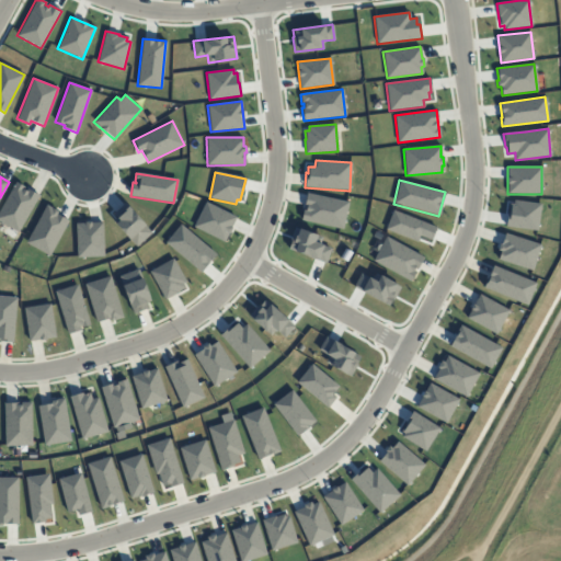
[(38,195),(18,232),(0,221),(0,209),(15,182),(38,195)]
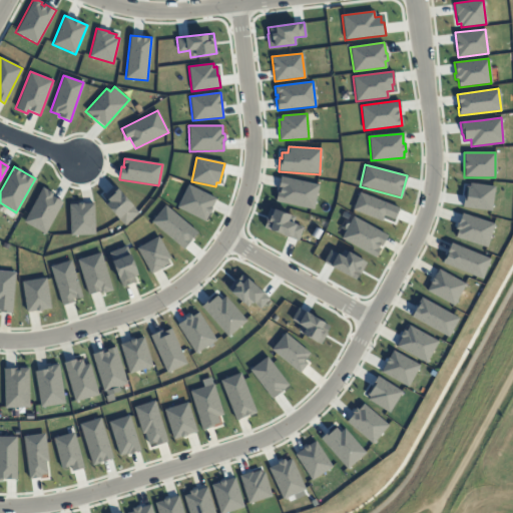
[(319,184),(313,209),(275,201),(277,191),(279,192),(280,189),(278,188),(280,176),(319,184)]
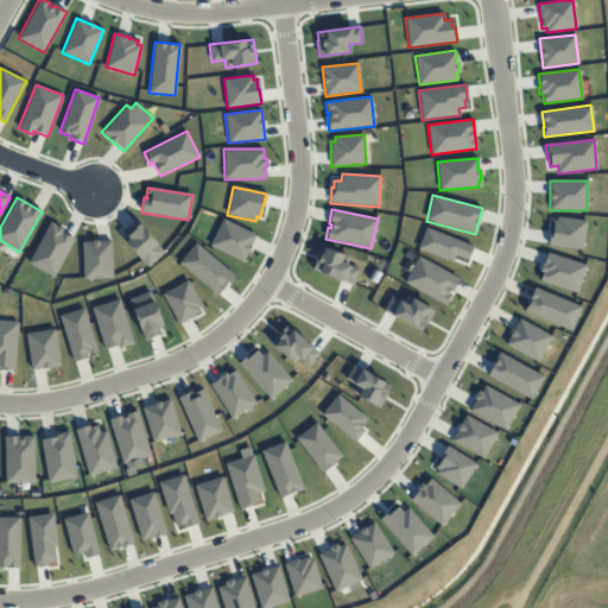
[(586,221),(582,251),(548,246),(550,230),(551,230),(552,221),(556,222),(557,217),(586,221)]
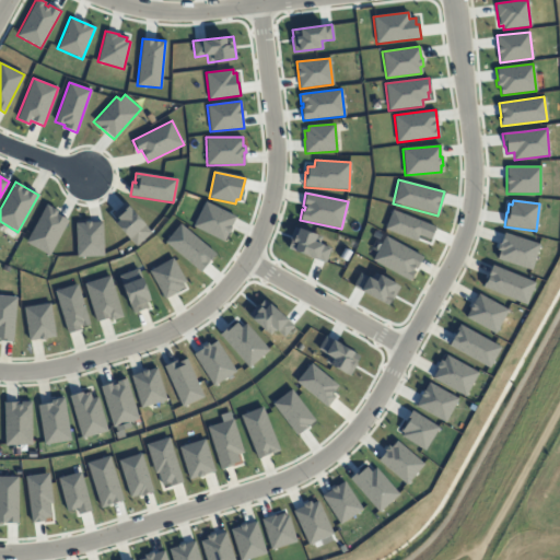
[(205,201),(193,226),(224,242),(236,217),(205,201)]
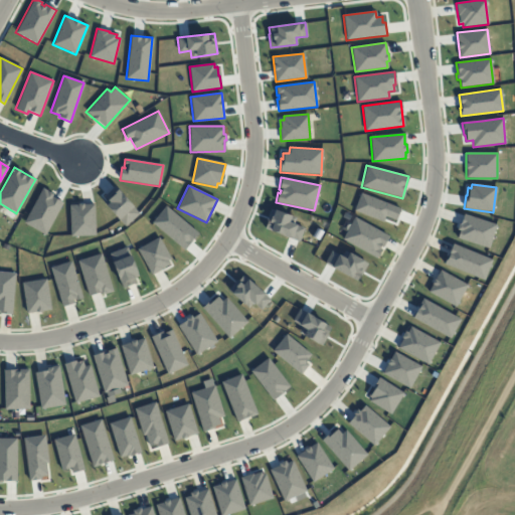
[(115,186),(139,214),(125,226),(104,203),(108,200),(104,196),(115,186)]
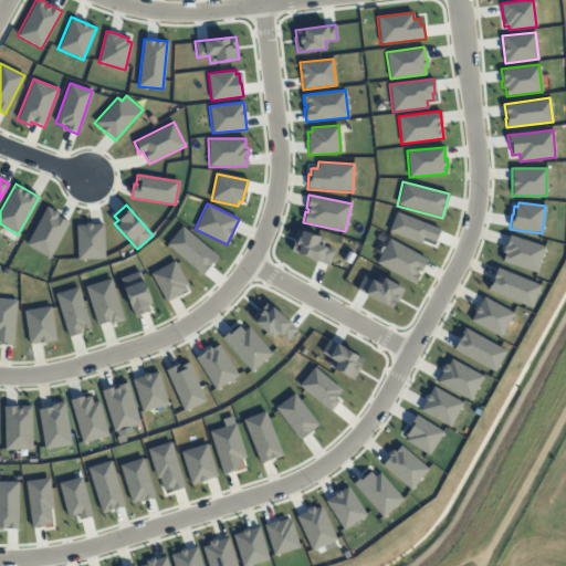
[(59,213),(56,217),(69,223),(50,258),(25,245),(46,207),(59,213)]
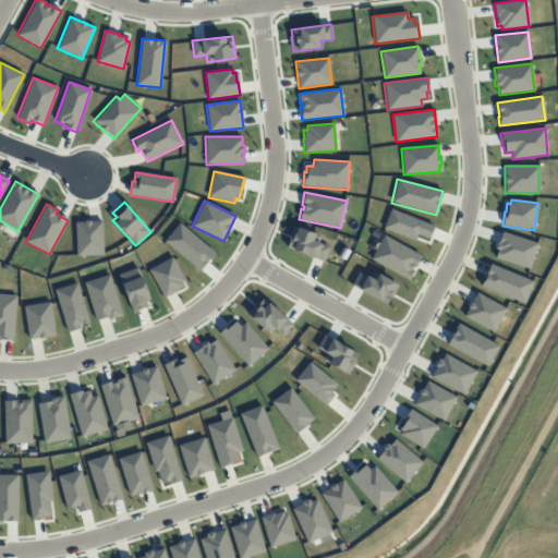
[(390,209),(383,228),(414,241),(416,234),(428,240),(434,227),(390,209)]
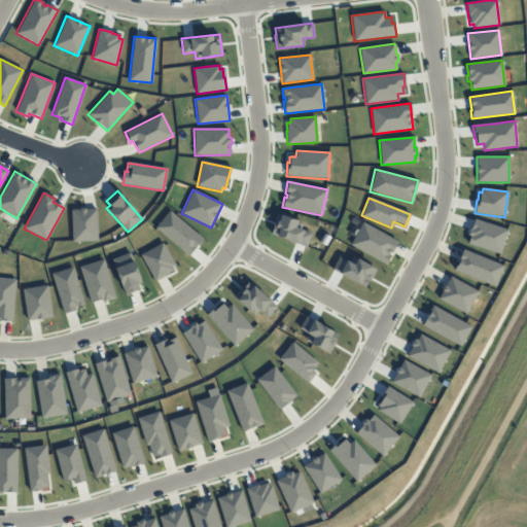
[(96,209),(98,241),(72,242),(71,210),(96,209)]
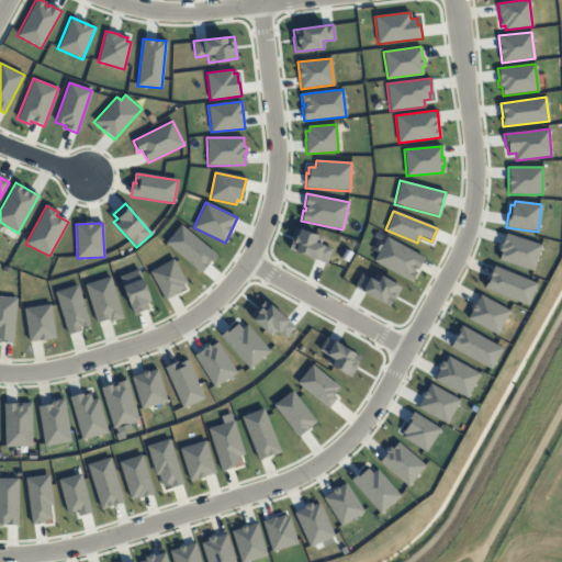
[(181,225),(165,243),(200,273),(216,255),(181,225)]
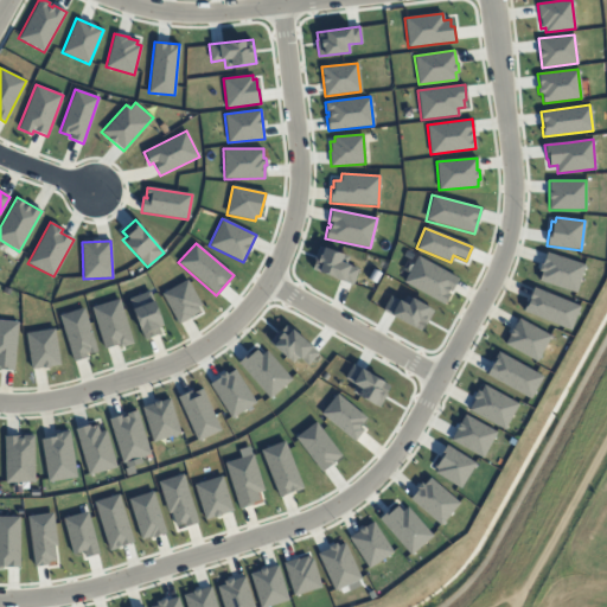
[(347,257),(345,264),(358,269),(352,285),(312,269),(314,261),(313,261),(319,246),(347,257)]
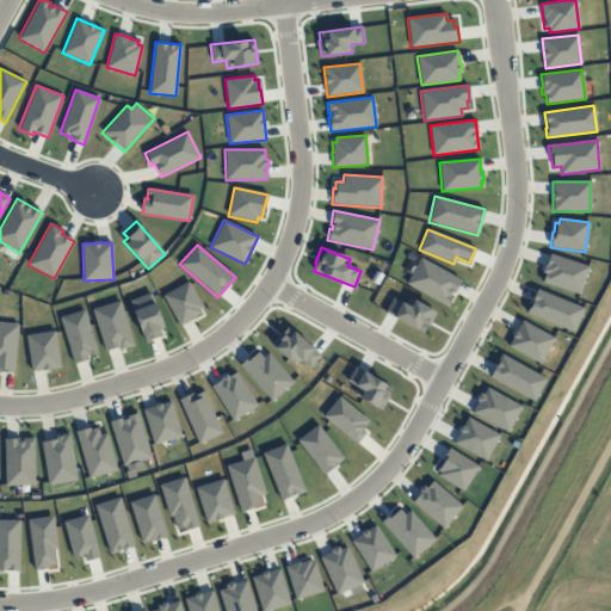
[(588,266),(580,295),(542,283),(544,273),(542,272),(544,266),(545,266),(549,253),(588,266)]
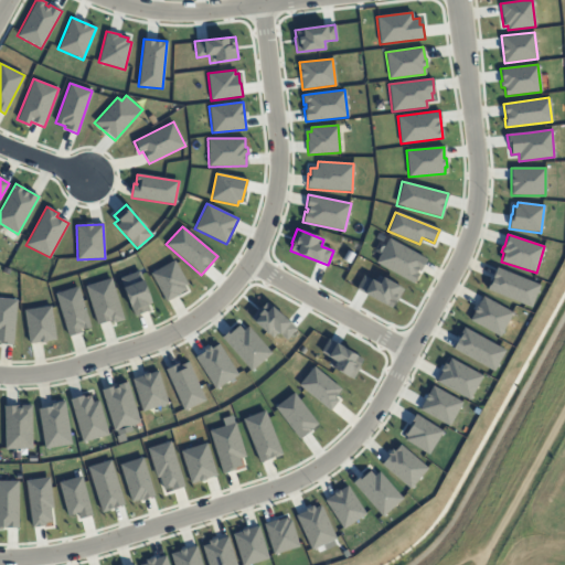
[(388,238),(375,263),(413,284),(426,259),(388,238)]
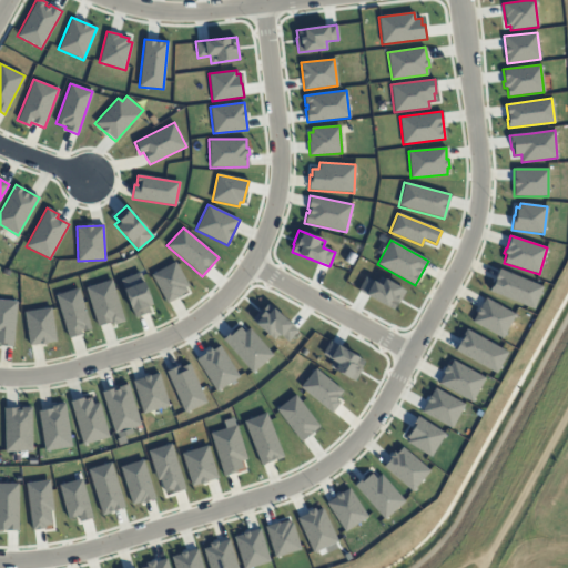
[(175,262),(189,286),(185,287),(186,291),(180,295),(180,296),(166,304),(151,275),(175,262)]
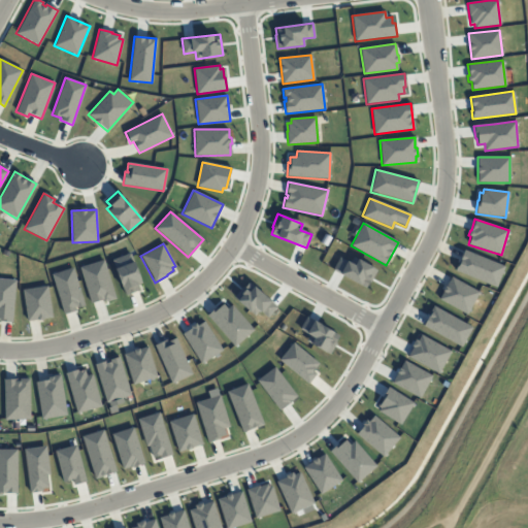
[(464,251),(459,263),(457,263),(454,271),(496,288),(504,266),(464,251)]
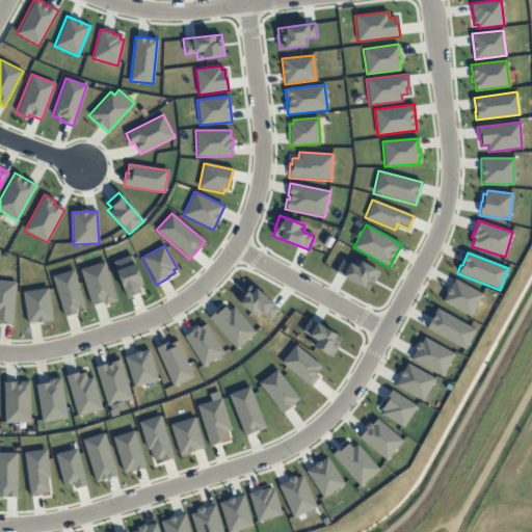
[(131,255),(142,286),(138,287),(140,292),(127,298),(112,262),(131,255)]
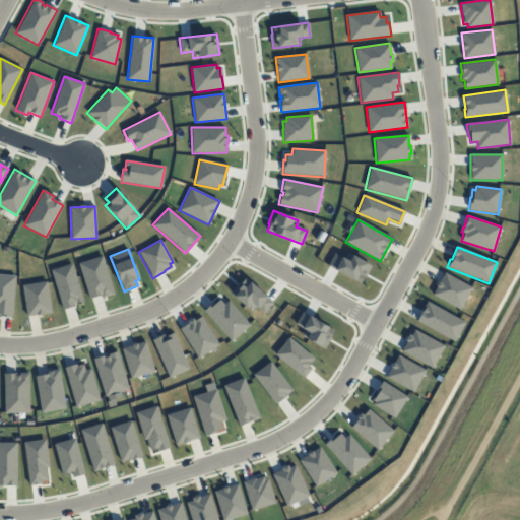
[(347,253),(344,259),(334,253),(327,266),(360,284),(364,277),(365,278),(371,266),(347,253)]
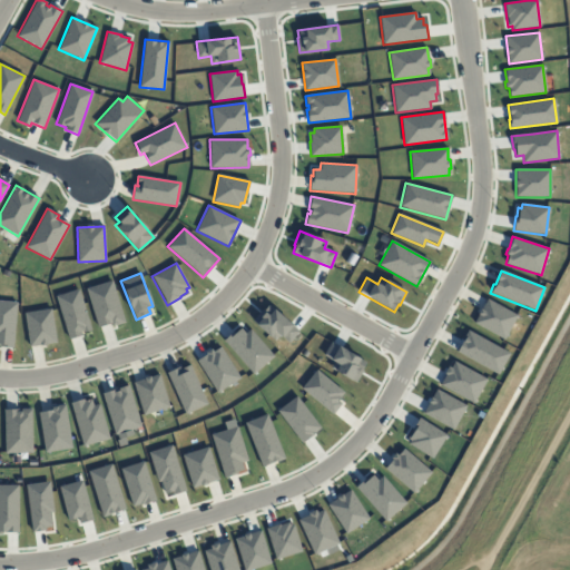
[(111,281),(125,323),(112,327),(111,323),(98,327),(86,288),(111,281)]
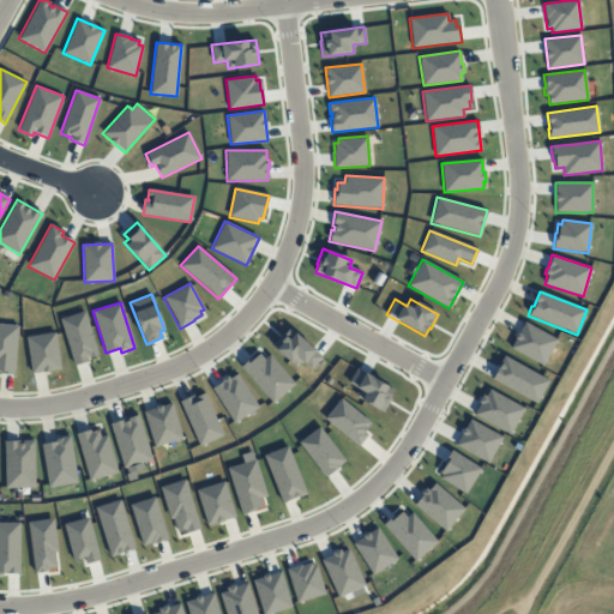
[(84,312),(98,355),(88,359),(89,361),(74,366),(60,319),(84,312)]
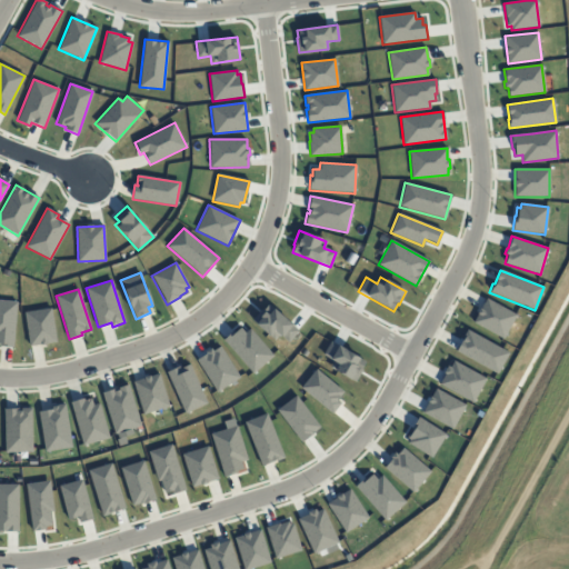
[(0,299),(17,301),(13,347),(0,346),(0,299)]
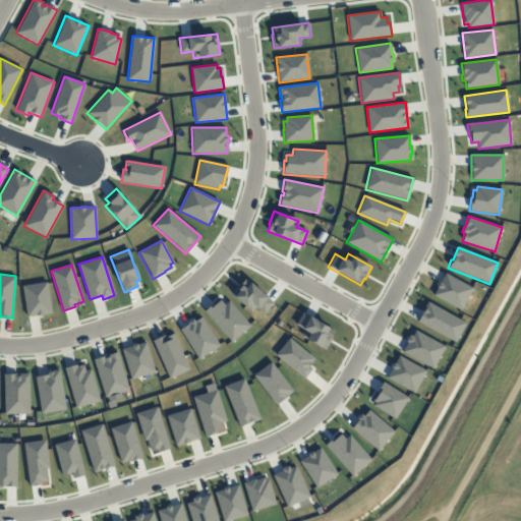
[(445,274),(432,295),(460,310),(472,288),(445,274)]
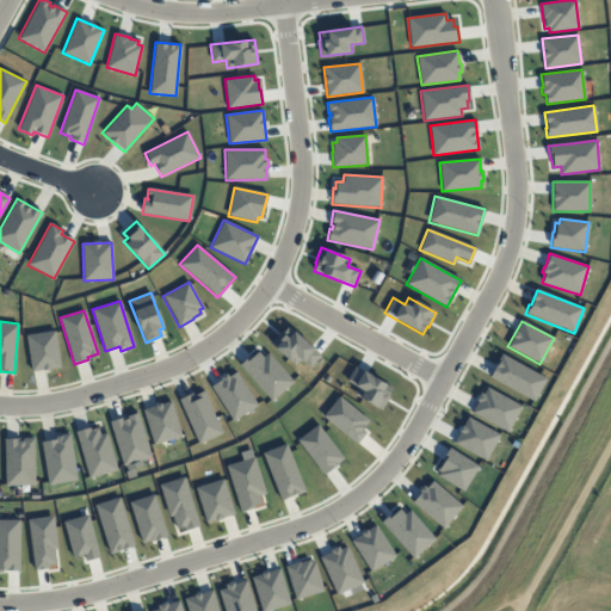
[(288,327),(282,333),(281,332),(270,344),(294,365),(298,359),(309,368),(320,355),(288,327)]
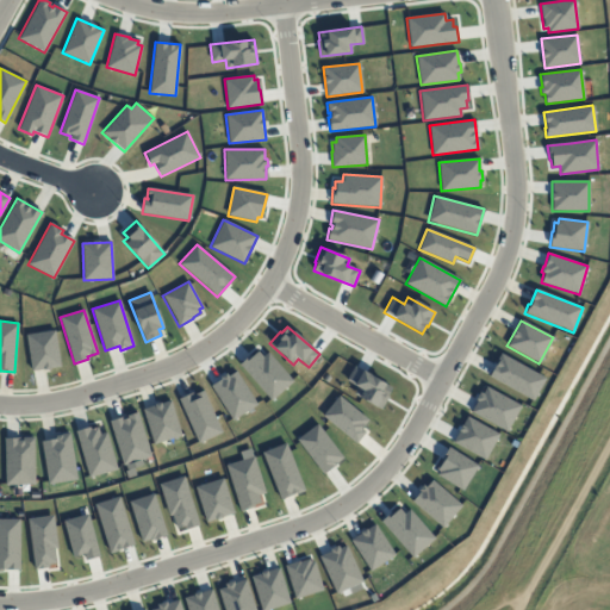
[(55,330),(60,367),(31,372),(26,335),(55,330)]
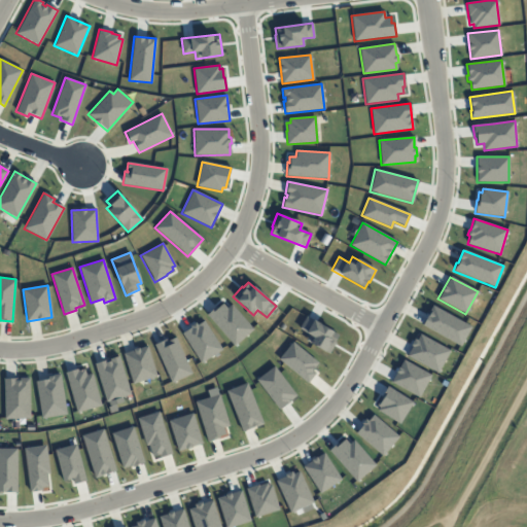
[(222,304),(217,308),(216,307),(207,314),(234,346),(253,329),(232,304),(226,309),(222,304)]
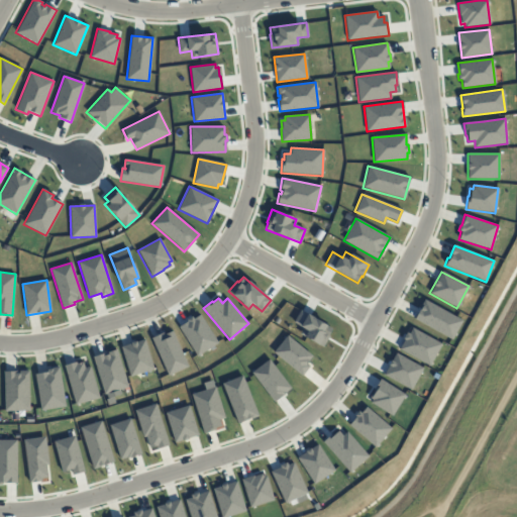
[(424,299),(420,307),(421,307),(414,319),(451,339),(461,320),(424,299)]
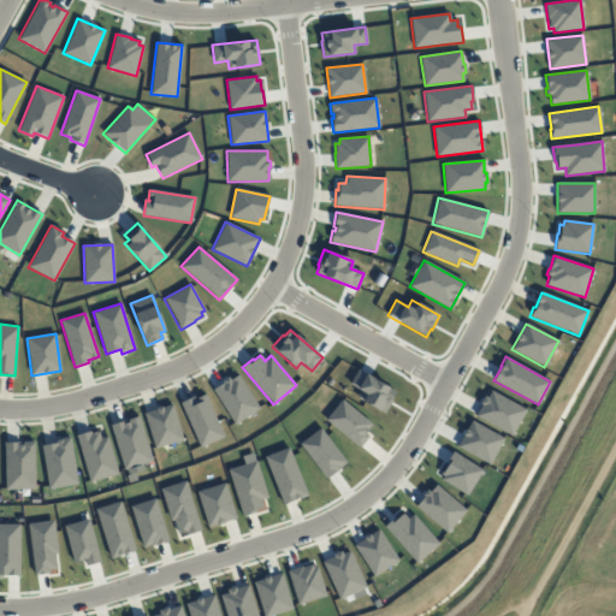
[(357,369),(349,384),(361,391),(357,398),(384,414),(396,392),(357,369)]
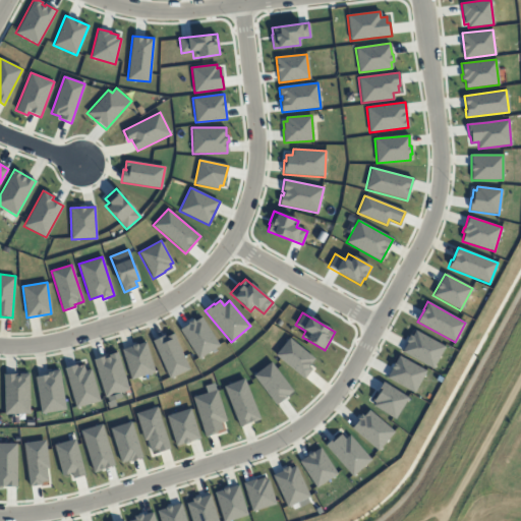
[(201,316),(194,322),(192,319),(188,322),(189,324),(180,330),(198,359),(220,346),(201,316)]
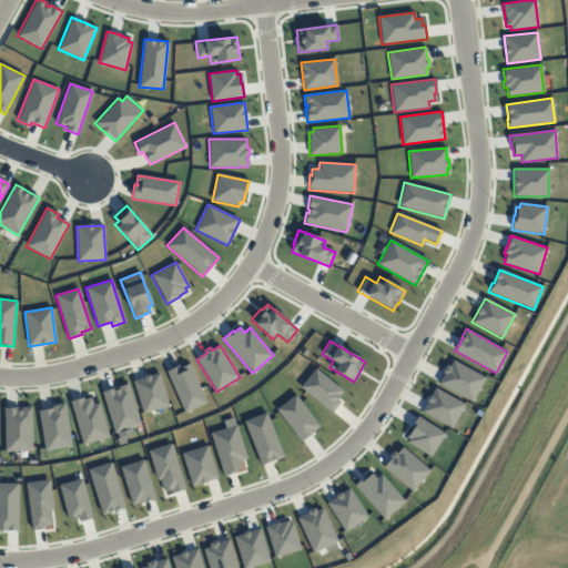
[(453,361),(449,366),(446,365),(442,372),(444,373),(438,384),(472,402),(485,378),(453,361)]
